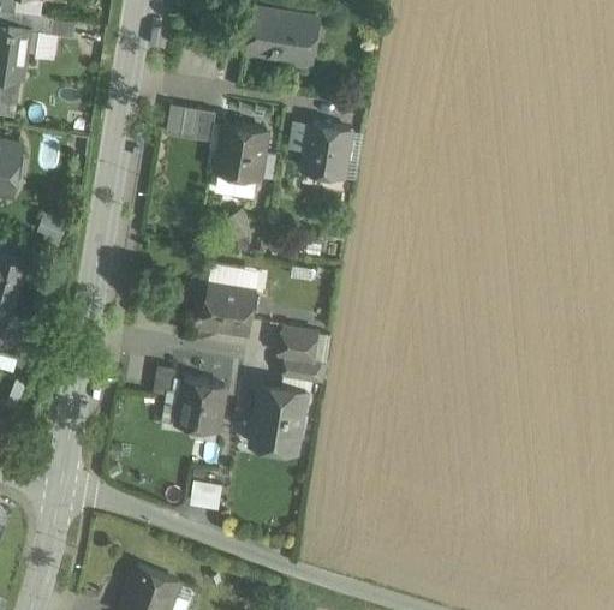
[(0,11),(15,15),(16,0),(0,0),(0,11)]
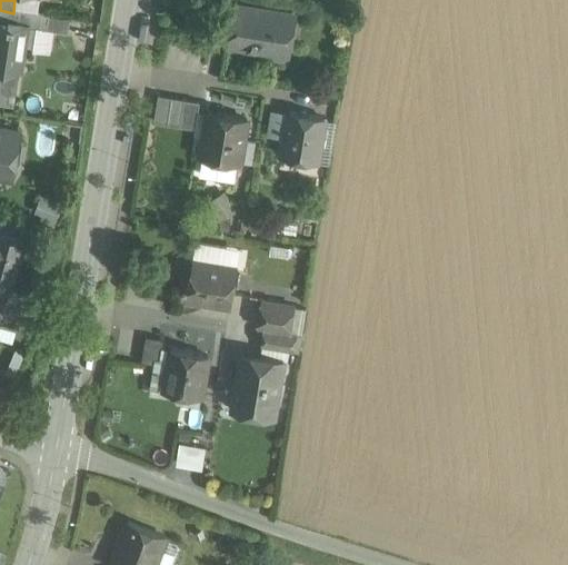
[(295,18),(235,8),(228,48),(270,55),(275,61),(282,62),(288,58),(289,50),(285,43),(287,30),(294,26),(295,18)]
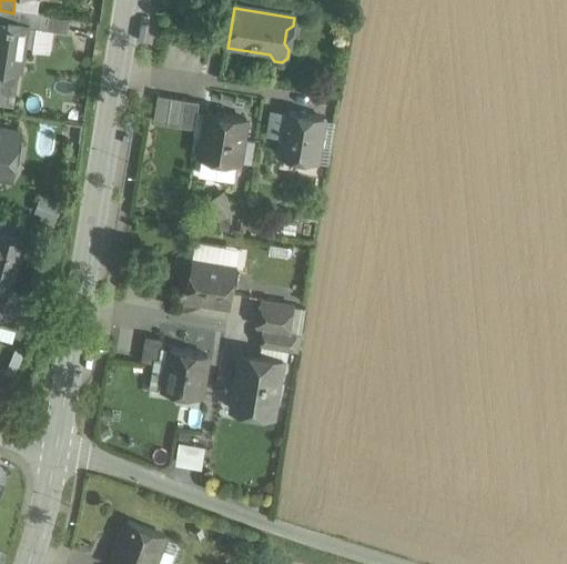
[(0,27),(8,28),(8,26),(17,28),(19,14),(13,13),(0,10),(0,27)]
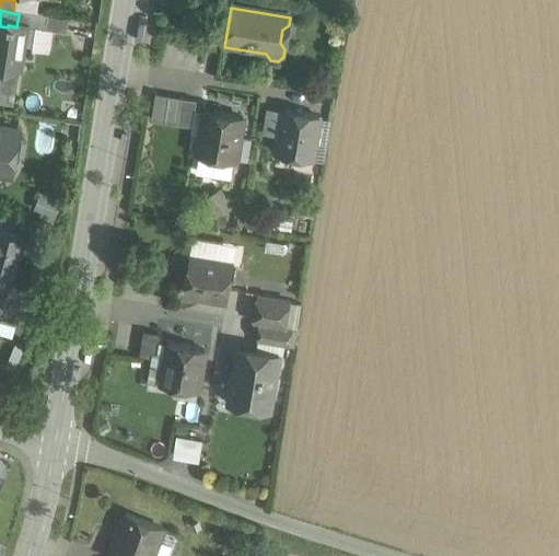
[(47,19),(19,14),(16,27),(27,29),(27,30),(41,32),(45,33),(47,19)]
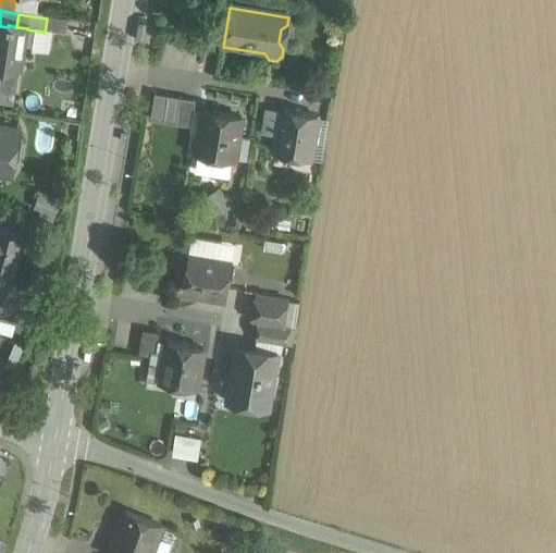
[(8,27),(0,26),(0,112),(3,113),(5,99),(10,100),(12,100),(13,98),(12,98),(16,72),(21,73),(27,29),(27,28),(16,27),(8,25),(8,27)]
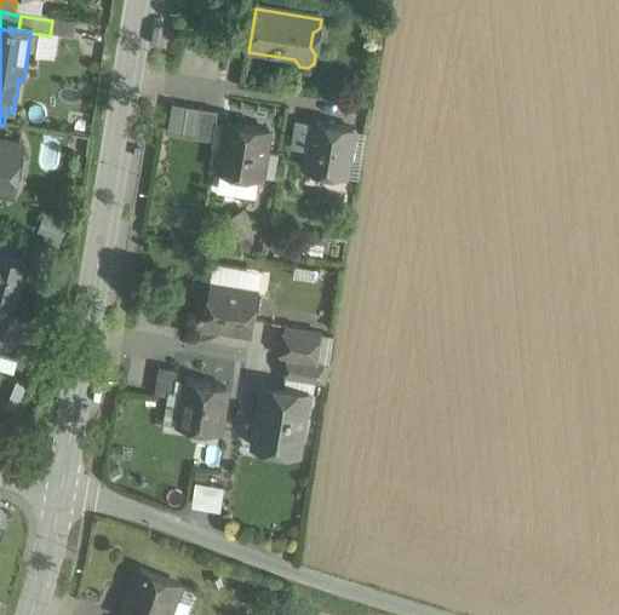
[(185,110),(171,108),(166,136),(181,138),(185,110)]
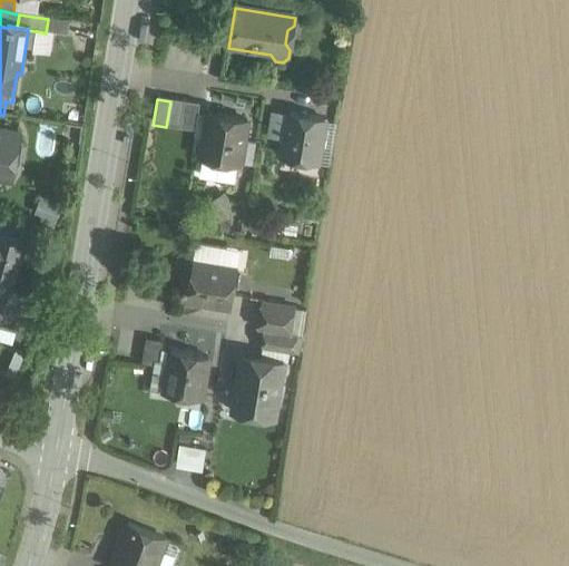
[(184,103),(170,101),(166,127),(179,129),(184,103)]
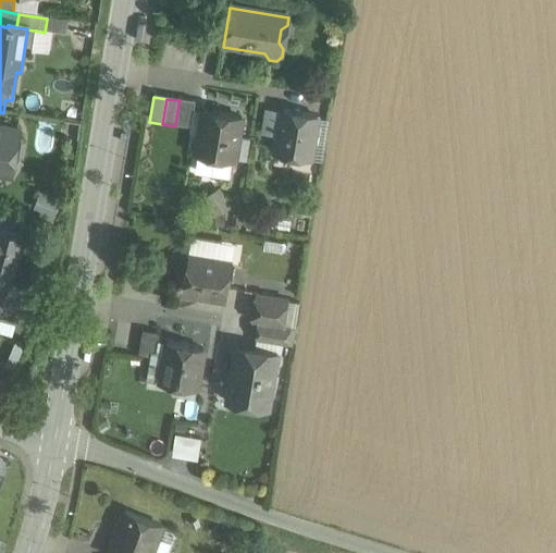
[(195,103),(180,100),(175,126),(190,128),(195,103)]
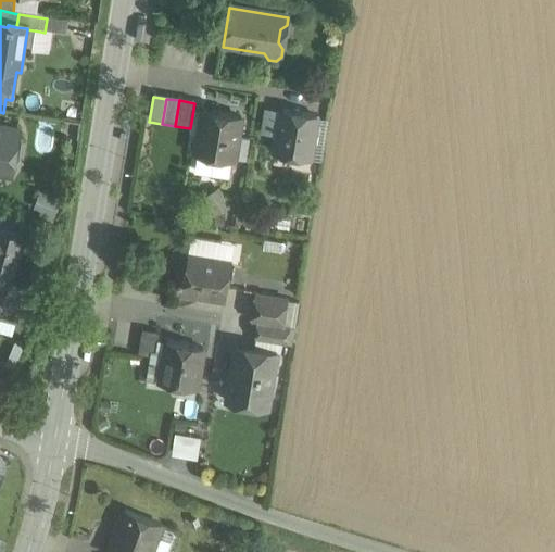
[(240,120),(202,113),(198,136),(193,139),(192,148),(196,152),(194,155),(234,162),(240,120)]
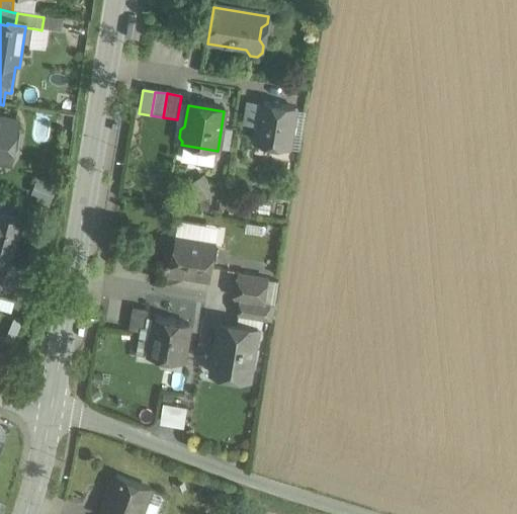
[(293,110),(263,105),(256,145),(287,150),(293,110)]
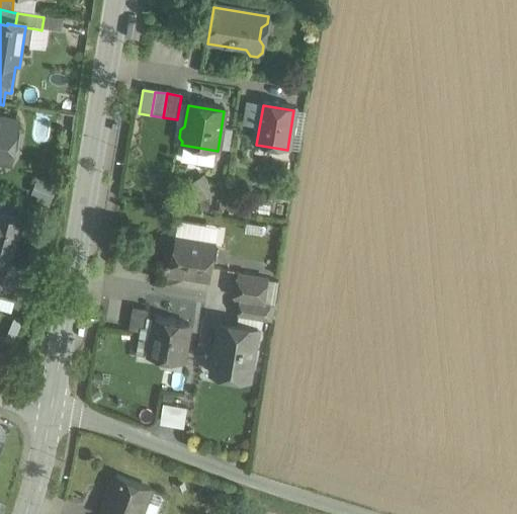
[(16,124),(0,120),(0,156),(11,158),(16,124)]
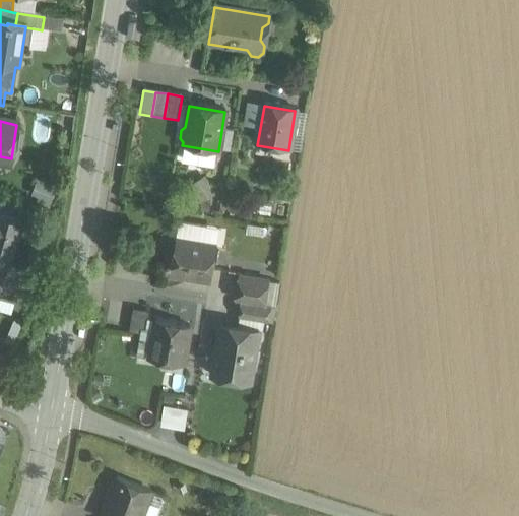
[(0,283),(5,266),(8,267),(8,266),(20,222),(0,215),(0,283)]
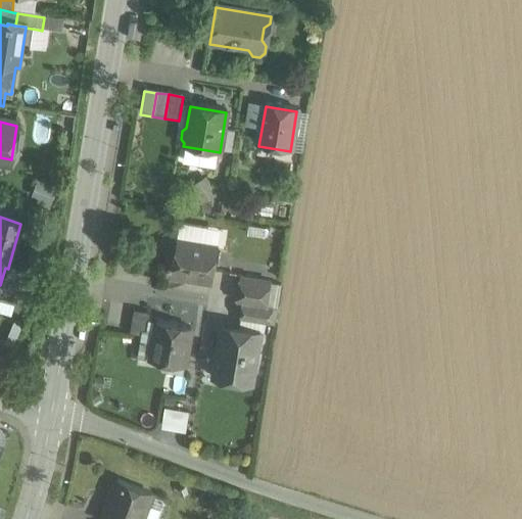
[(216,249),(178,243),(172,277),(209,284),(216,249)]
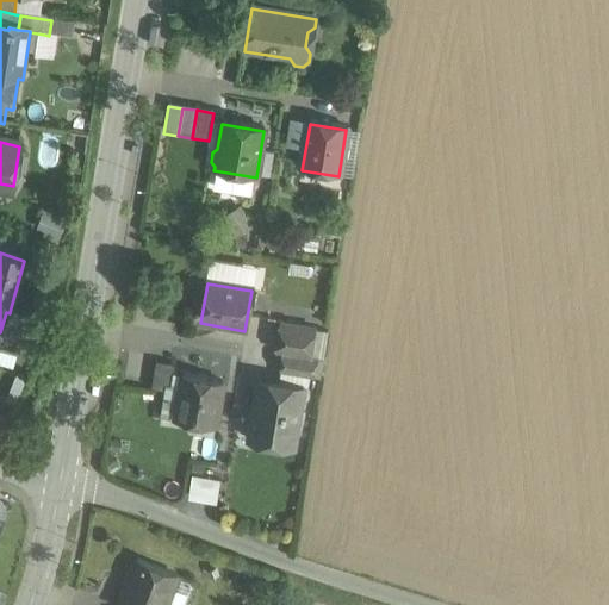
[(25,317),(10,312),(10,313),(6,312),(0,332),(0,348),(16,353),(25,317)]
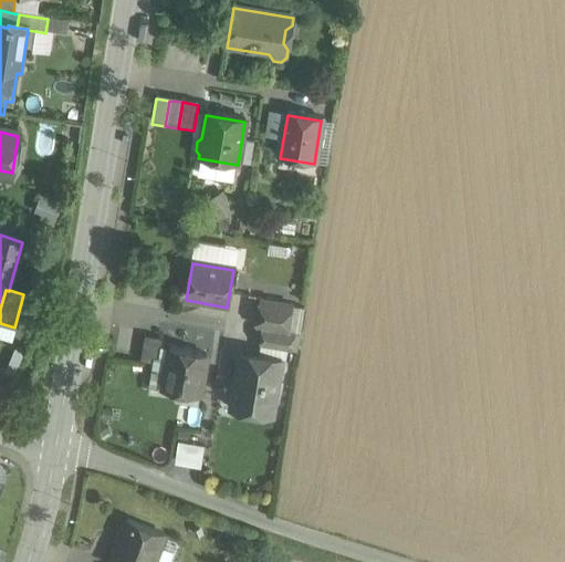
[(291,309),(260,303),(255,330),(262,331),(286,334),(291,309)]
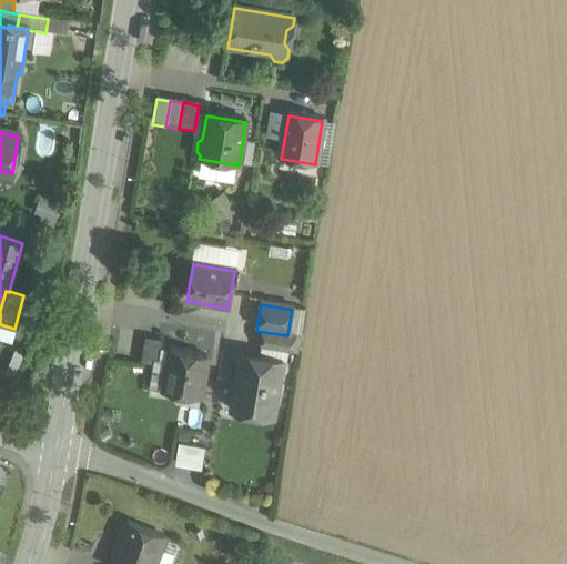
[(287,335),(263,332),(260,349),(292,353),(294,336),(287,335)]
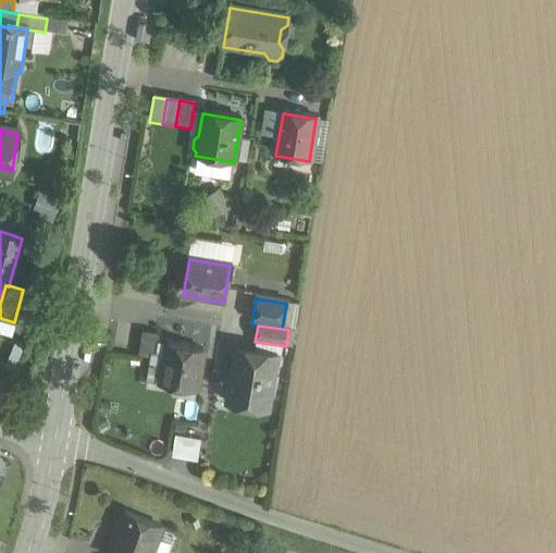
[(160,336),(141,333),(137,358),(149,360),(150,356),(156,357),(160,336)]
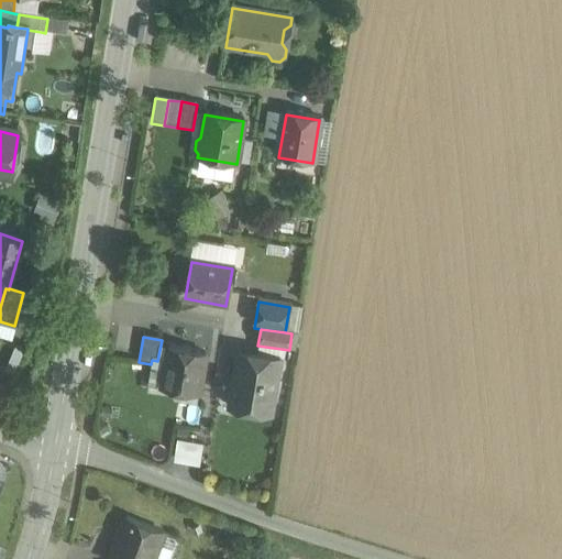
[(205,355),(167,349),(161,390),(198,395),(205,355)]
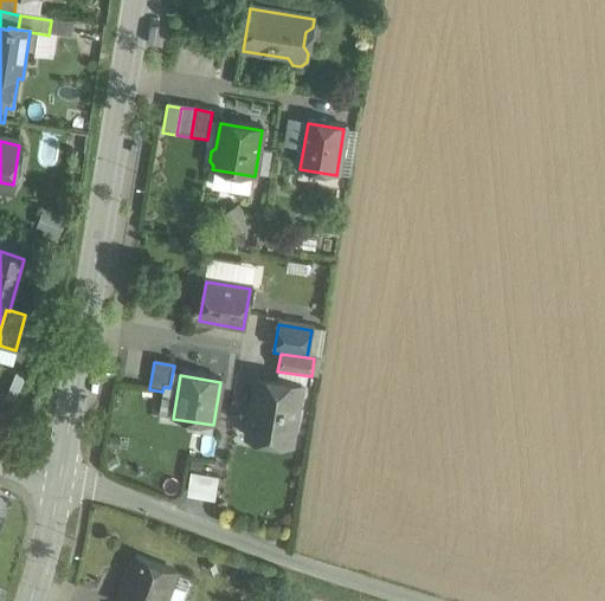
[(301,388),(256,381),(246,439),(249,439),(250,433),(271,437),(277,444),(291,446),(301,388)]
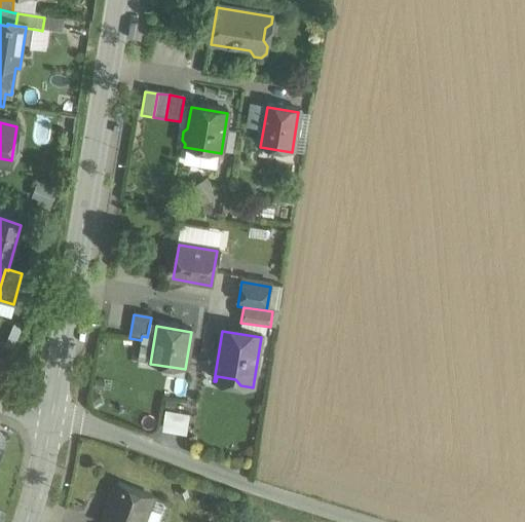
[(187,436),(190,414),(165,411),(162,433),(187,436)]
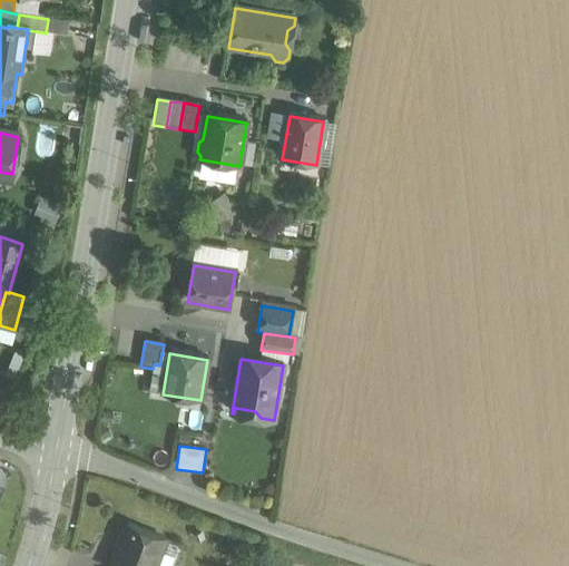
[(155,565),(165,540),(127,526),(121,540),(120,540),(115,554),(116,554),(111,565),(155,565)]
